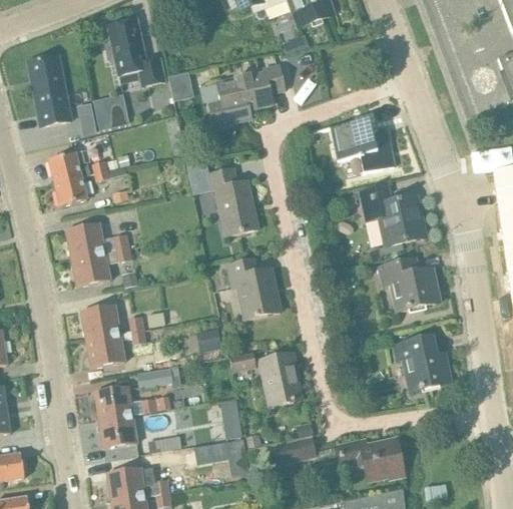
[(237,0),(240,9),(262,1),(264,5),(277,0),(289,0),(299,26),(335,13),(334,11),(332,12),(327,0),(237,0)]
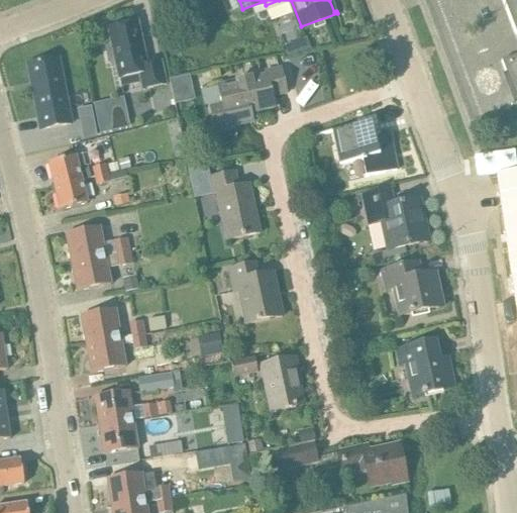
[(511,102),(511,103),(516,100),(516,0),(502,0),(516,38),(516,52),(501,58),(516,100),(511,102)]
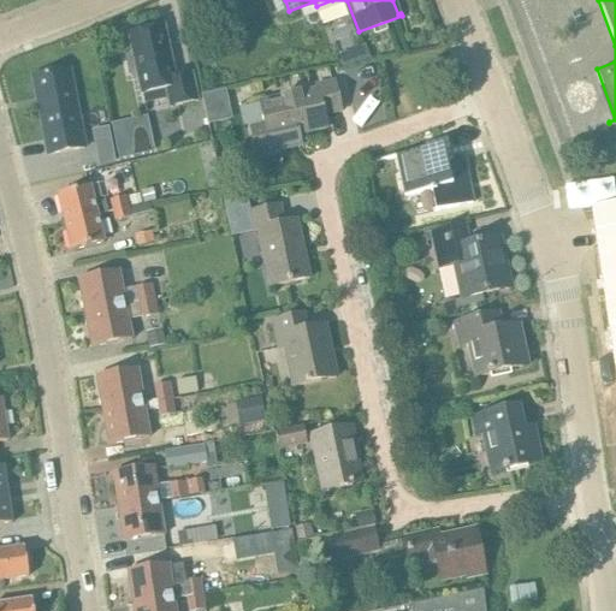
[(125,52),(130,71),(137,70),(141,90),(176,82),(181,101),(197,98),(196,93),(191,70),(175,73),(164,22),(129,29),(132,51),(125,52)]
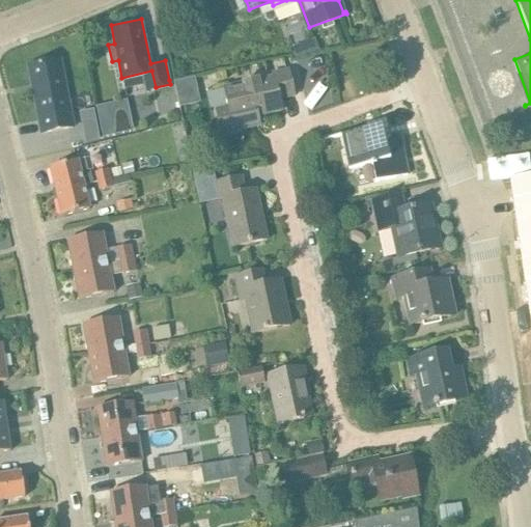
[(315,48),(311,36),(299,40),(303,52),(315,48)]
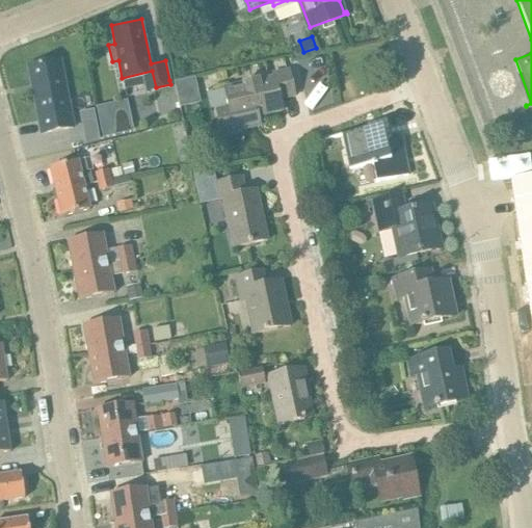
[(73,124),(59,56),(28,62),(31,81),(34,80),(36,90),(33,91),(42,130),(73,124)]
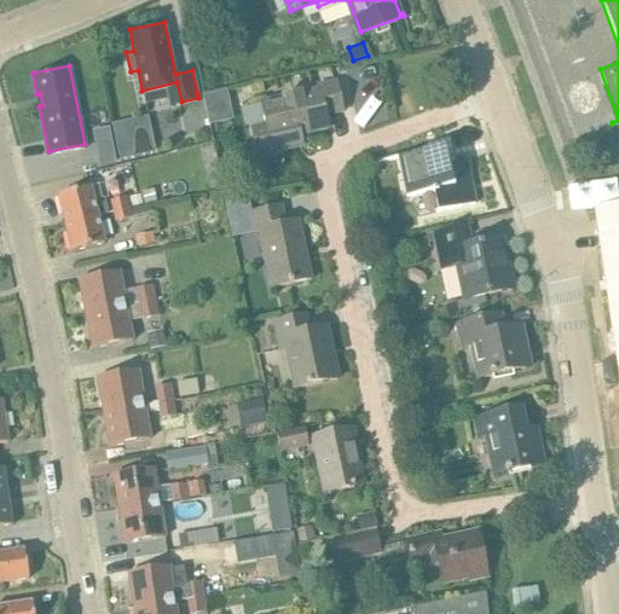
[(293,144),(290,134),(328,126),(325,113),(342,108),(336,77),(317,81),(317,86),(261,98),(266,121),(252,125),(258,151),(293,144)]
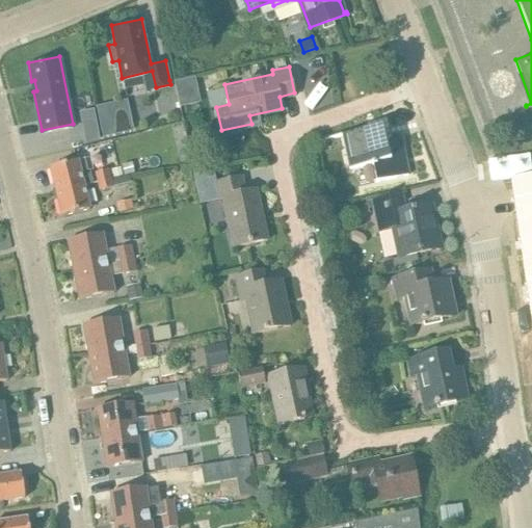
[(194,90),(191,76),(177,79),(179,93),(194,90)]
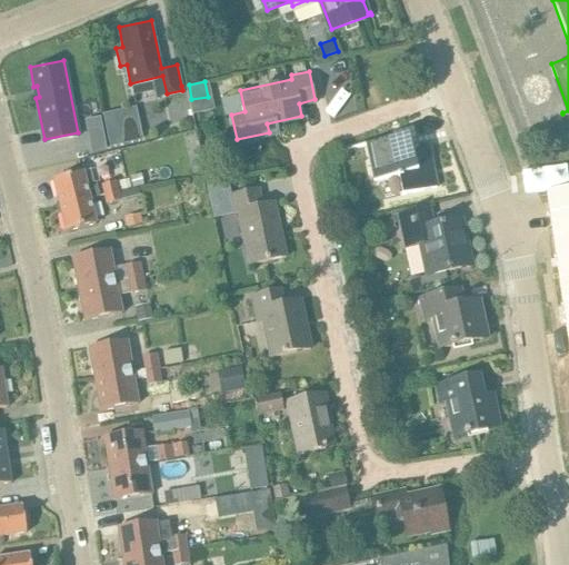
[(132,105),(105,110),(108,141),(141,135),(132,105)]
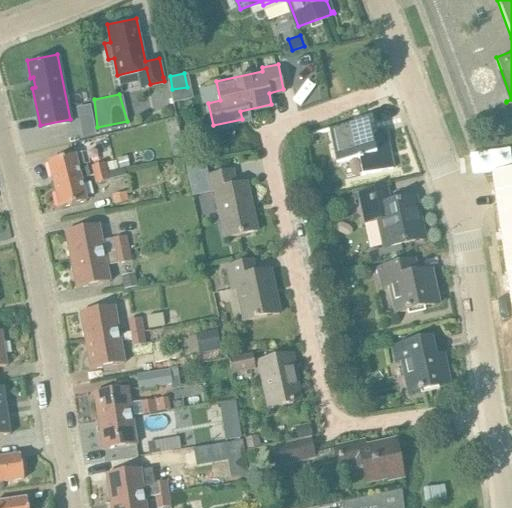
[(336,159),(342,158),(346,176),(362,172),(393,165),(385,129),(364,134),(361,120),(382,116),(382,115),(308,131),(308,132),(329,127),(336,159)]
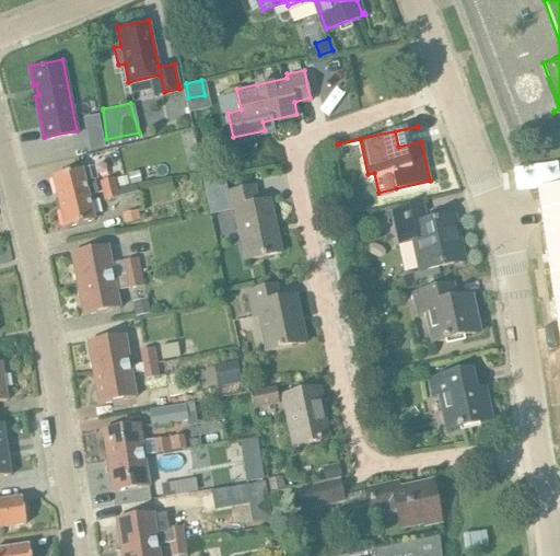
[(103,135),(89,139),(91,150),(105,147),(103,135)]
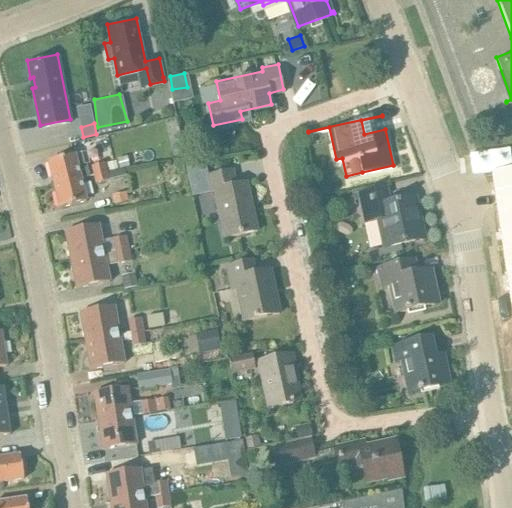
[(324,130),(314,133),(316,139),(326,137),(324,130)]
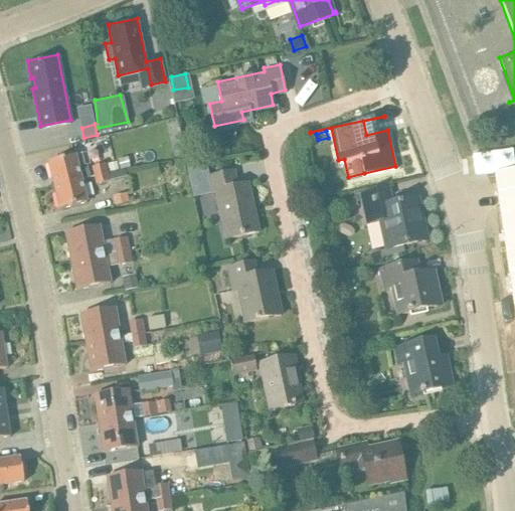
[(54,182),(81,176),(89,174),(86,162),(78,164),(75,152),(48,159),(54,182)]
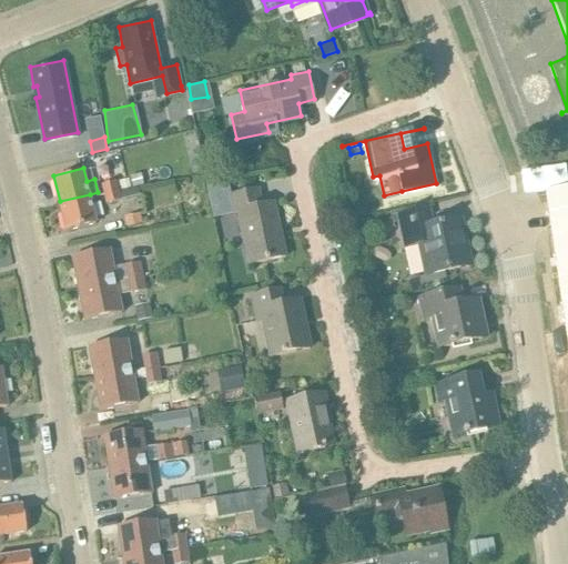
[(141,170),(130,172),(132,184),(143,181),(141,170)]
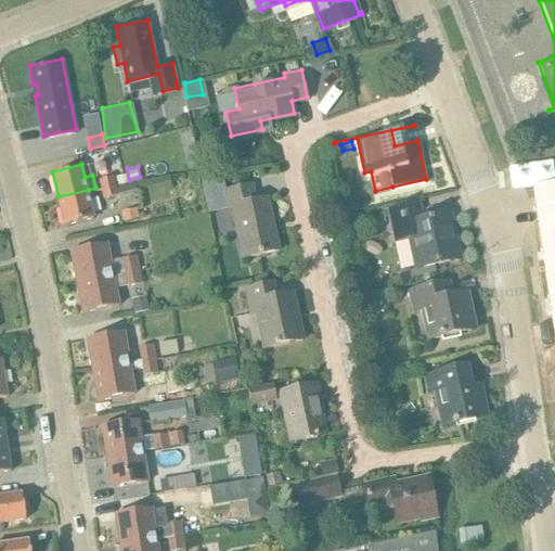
[(116,174),(118,182),(128,180),(126,171),(116,174)]
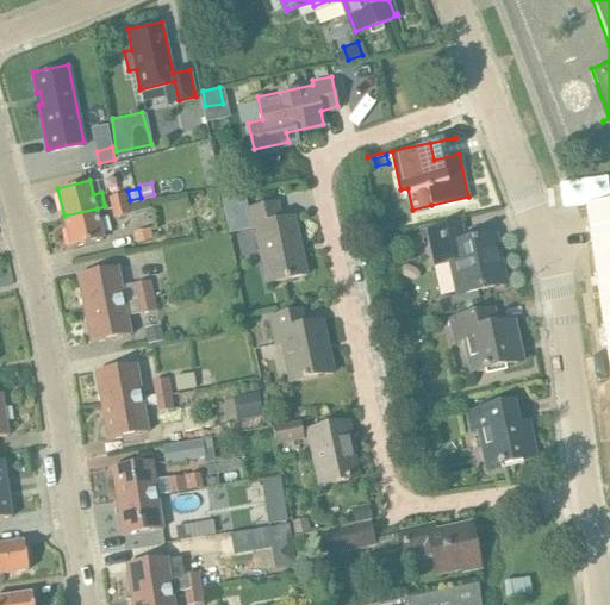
[(109,195),(112,205),(128,201),(125,191),(109,195)]
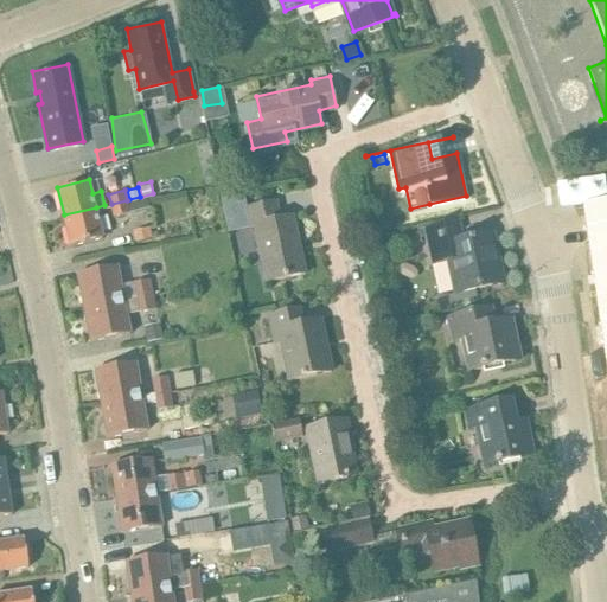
[(244,191),(221,196),(228,229),(249,224),(253,223),(259,251),(264,279),(282,275),(305,270),(293,213),(280,216),(276,198),(253,203),(247,205),(244,191)]
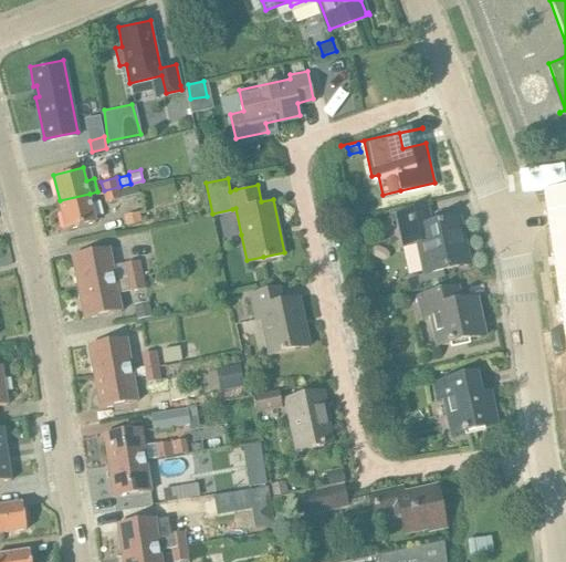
[(118,187),(104,190),(106,200),(140,191),(137,183),(130,185),(130,184),(121,186),(121,187),(118,187)]
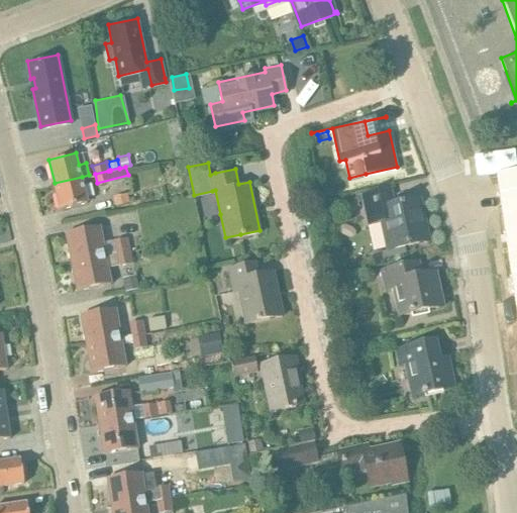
[(82,177),(55,183),(61,207),(87,200),(82,177)]
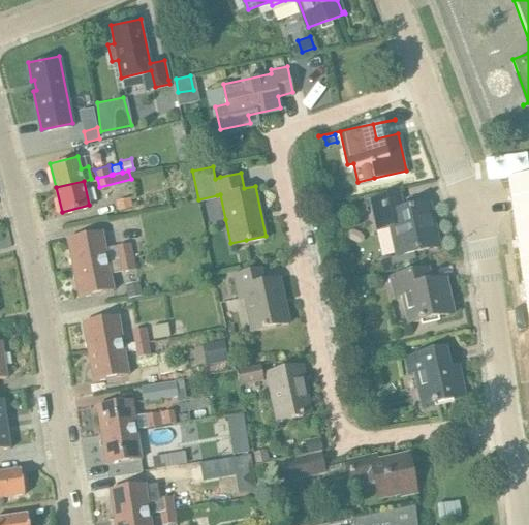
[(329,202),(331,202),(338,199),(335,188),(327,190),(329,202)]
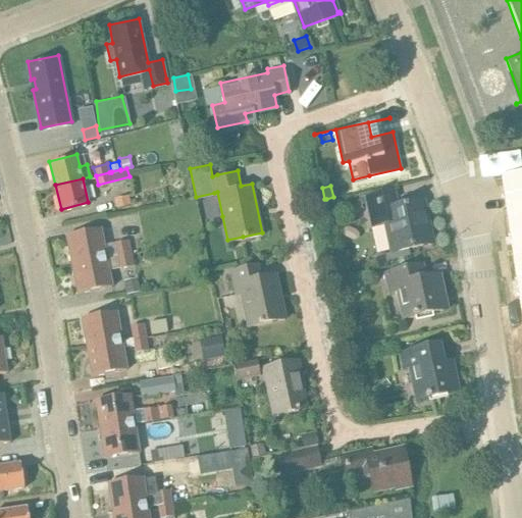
[(429,224),(426,211),(423,199),(397,204),(394,189),(365,195),(371,223),(389,219),(396,248),(392,248),(392,250),(432,241),(432,240),(429,240),(426,225),(429,224)]
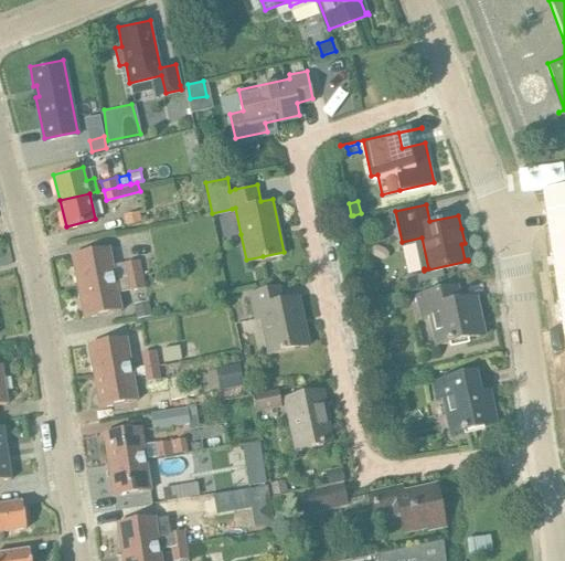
[(141,209),(125,212),(127,222),(144,219),(141,209)]
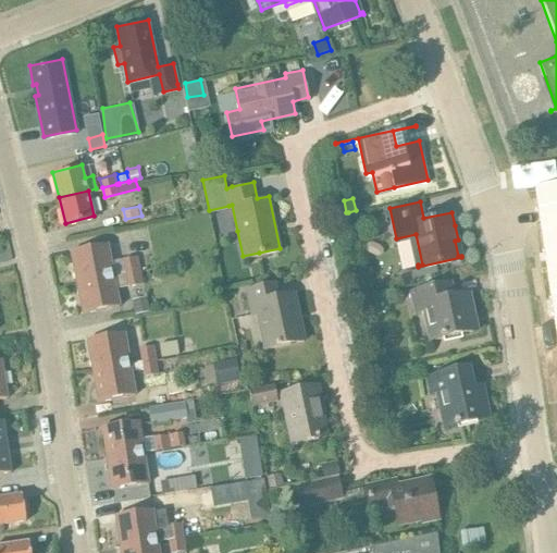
[(107,241),(93,244),(71,248),(77,280),(140,267),(138,254),(110,259),(107,241)]
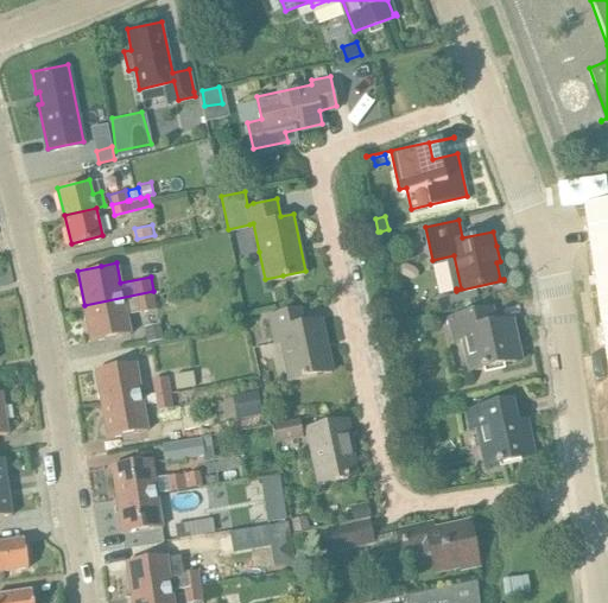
[(90,338),(114,334),(131,331),(126,310),(156,305),(153,291),(84,305),(90,338)]
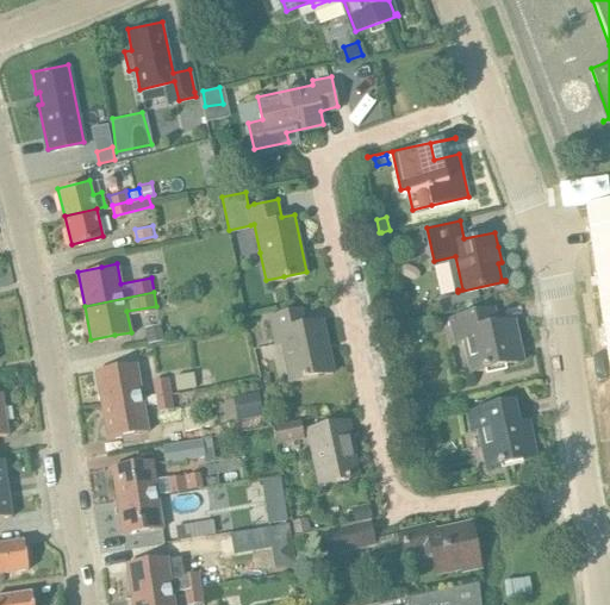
[(522,359),(518,342),(514,319),(497,323),(493,306),(449,316),(454,340),(466,336),(473,368),(471,368),(472,369),(522,359)]
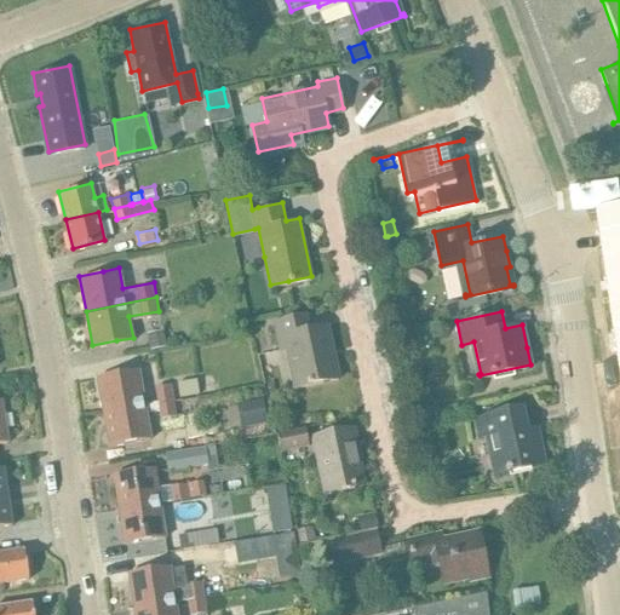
[(305,312),(281,317),(274,319),(280,348),(290,345),(298,384),(338,375),(338,374),(333,375),(326,343),(331,342),(327,323),(308,328),(305,312)]
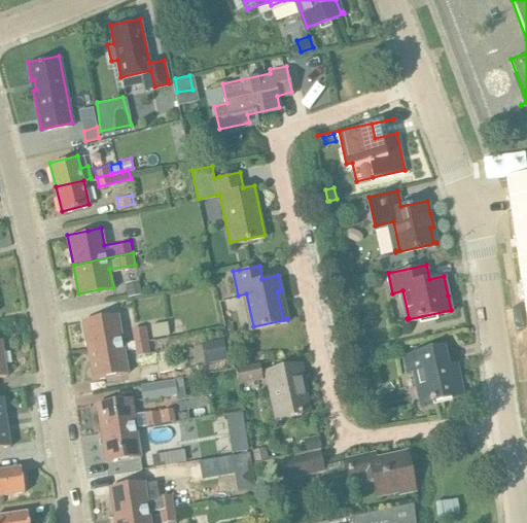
[(142,291),(139,279),(126,282),(129,294),(142,291)]
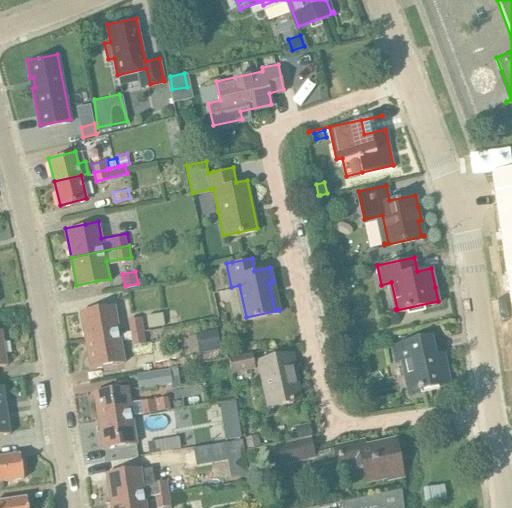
[(80,309),(85,337),(118,332),(114,303),(80,309)]
